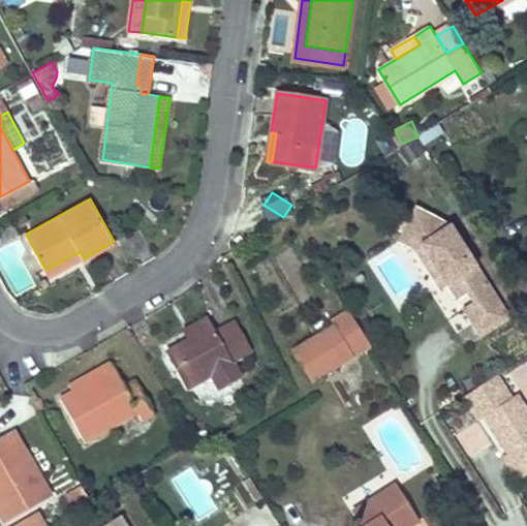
[(445,220),(415,205),(401,233),(422,243),(447,282),(458,276),(467,290),(473,300),(463,307),(482,335),(510,315),(451,222),(448,223),(445,220)]
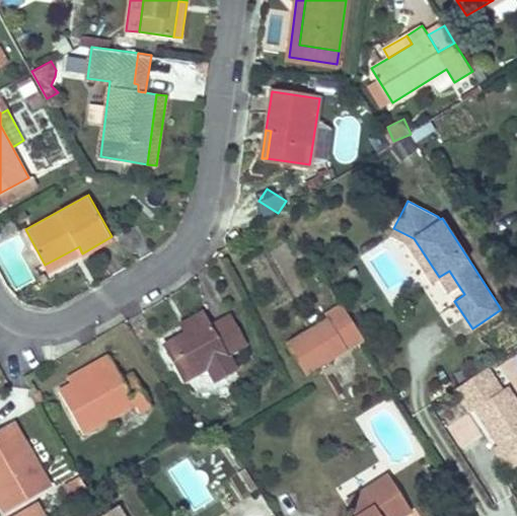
[(22,222),(30,217),(26,209),(17,214),(22,222)]
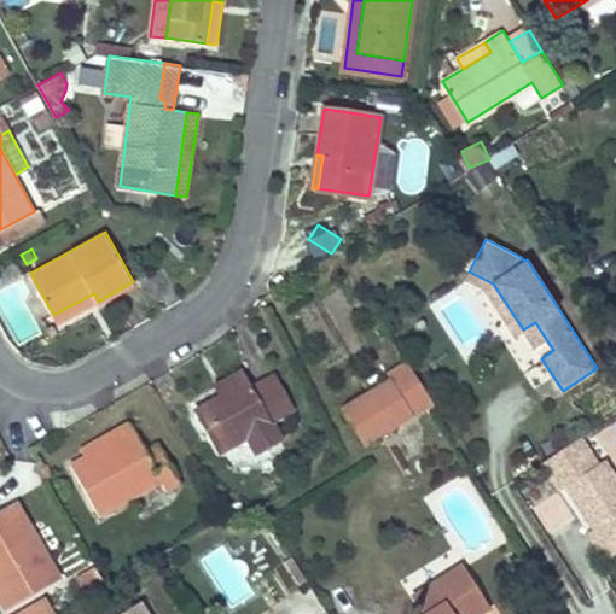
[(516,334),(523,329),(493,284),(469,272),(466,278),(483,286),(516,334)]
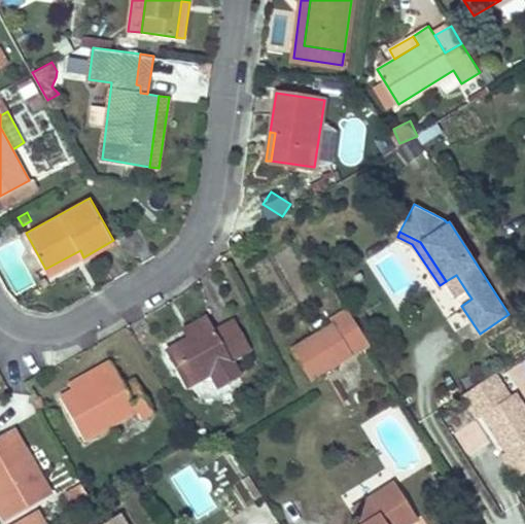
[(80,250),(45,269),(49,275),(83,257),(80,250)]
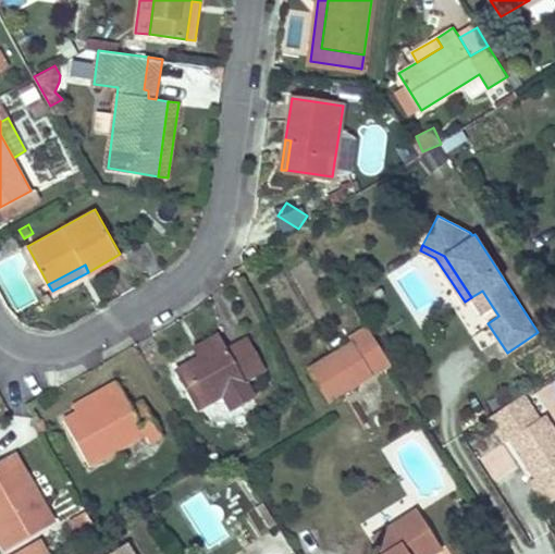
[(471,297),(481,312),(492,306),(482,291),(471,297)]
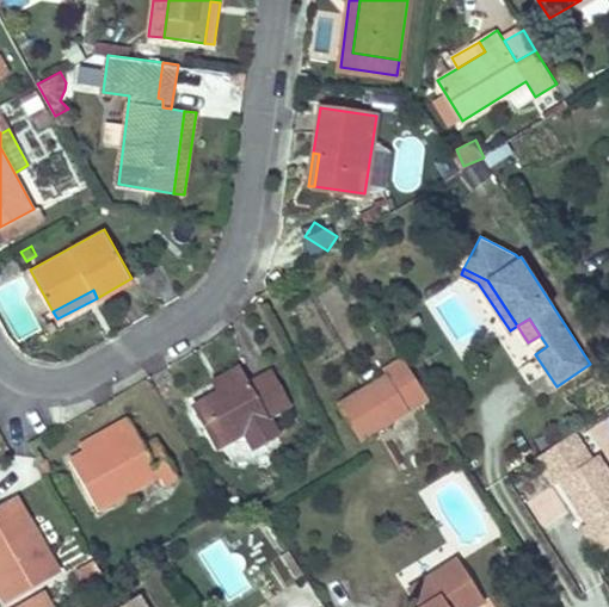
[(428,397),(407,364),(401,354),(381,367),(387,376),(407,409),(428,397)]
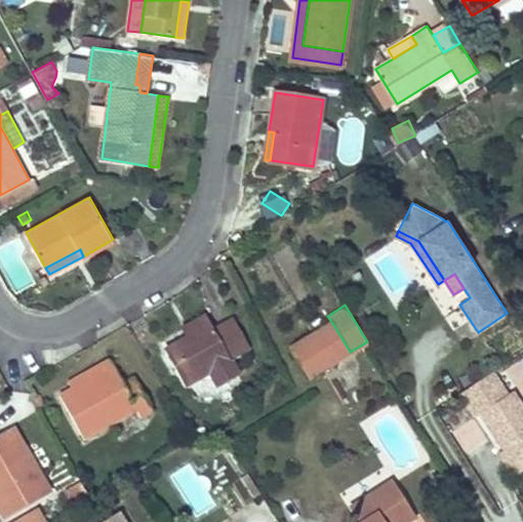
[(184,329),(188,337),(191,340),(197,337),(194,332),(211,323),(208,316),(184,329)]
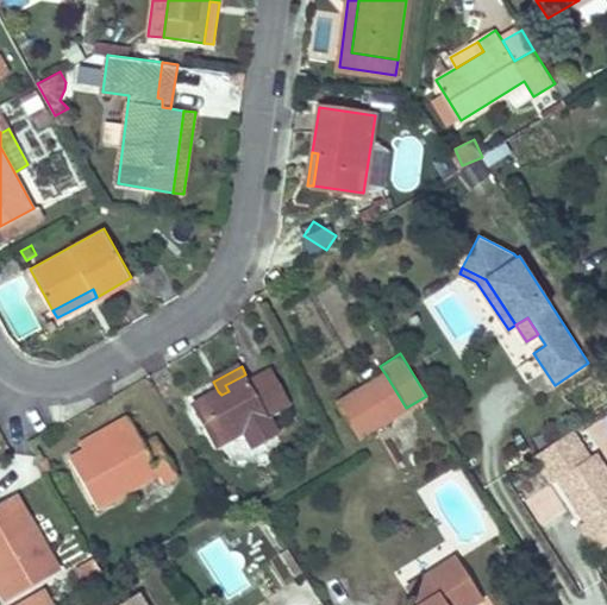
[(221,395),(218,391),(193,405),(216,447),(245,429),(255,446),(279,433),(269,416),(291,404),(271,372),(250,383),(245,375),(225,385),(229,391),(221,395)]
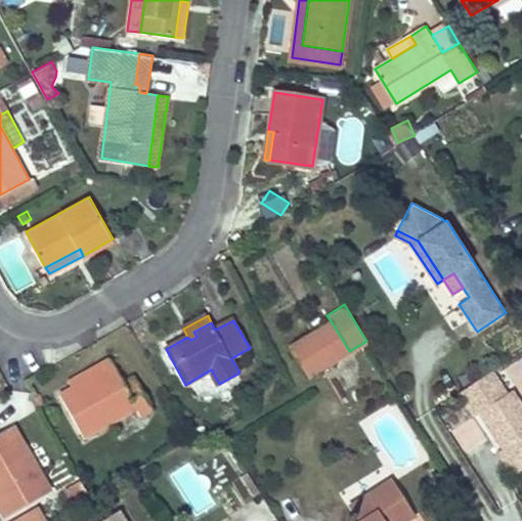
[(332,322),(291,348),(308,376),(349,351),(332,322)]
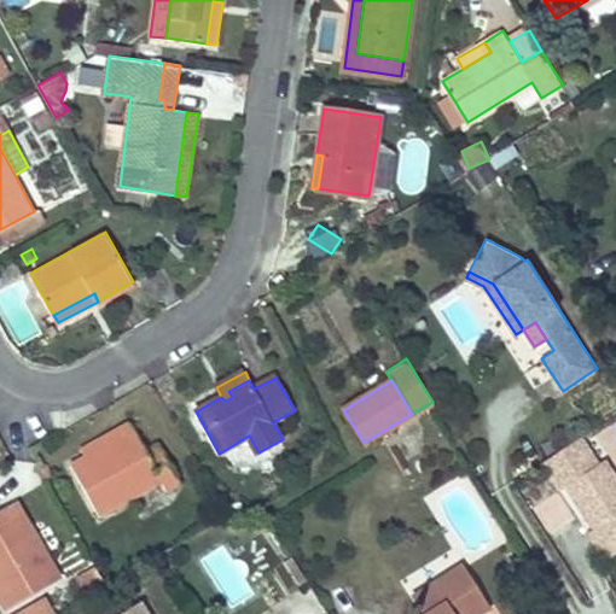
[(116,439),(86,456),(71,465),(100,516),(162,480),(168,491),(182,483),(161,443),(147,450),(131,420),(111,431),(116,439)]
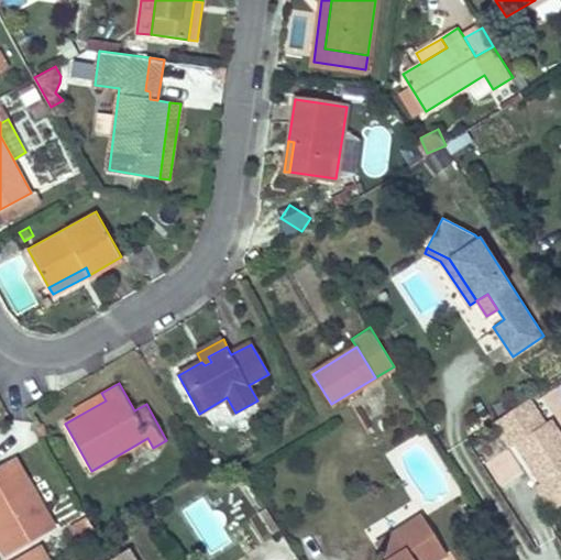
[(101,393),(75,408),(78,416),(106,401),(101,393)]
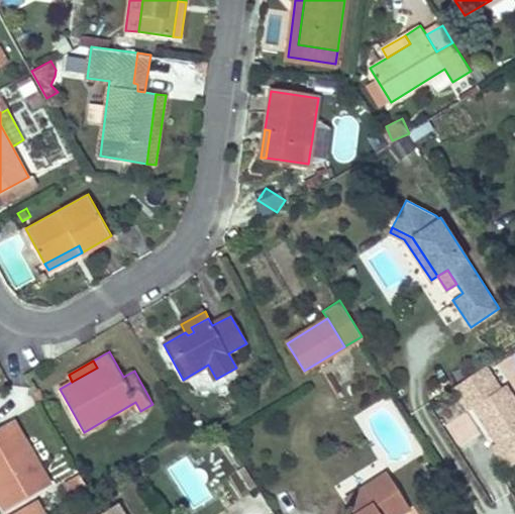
[(481,369),(496,391),(501,388),(486,366),(481,369)]
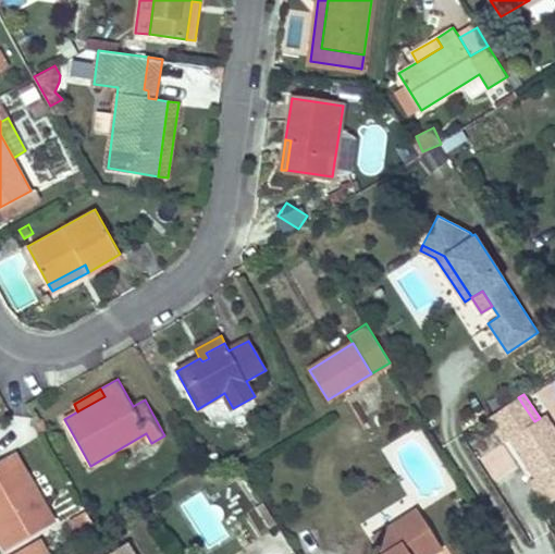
[(490,416),(506,441),(510,438),(535,476),(553,501),(554,500),(554,430),(544,415),(540,418),(534,421),(518,397),(514,399),(490,416)]
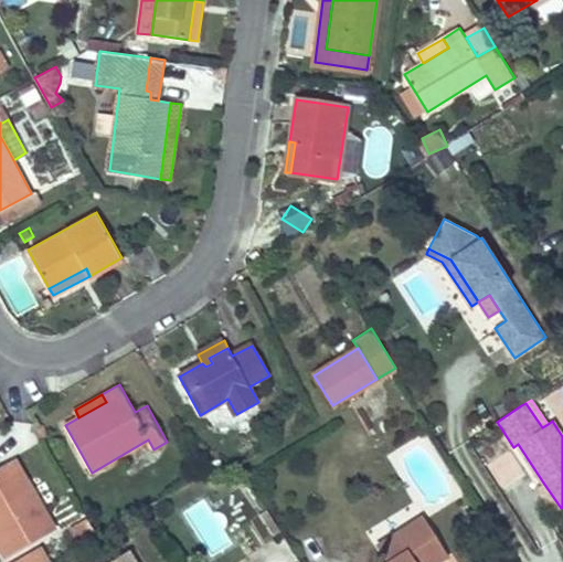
[(43,423),(40,425),(45,435),(49,433),(43,423)]
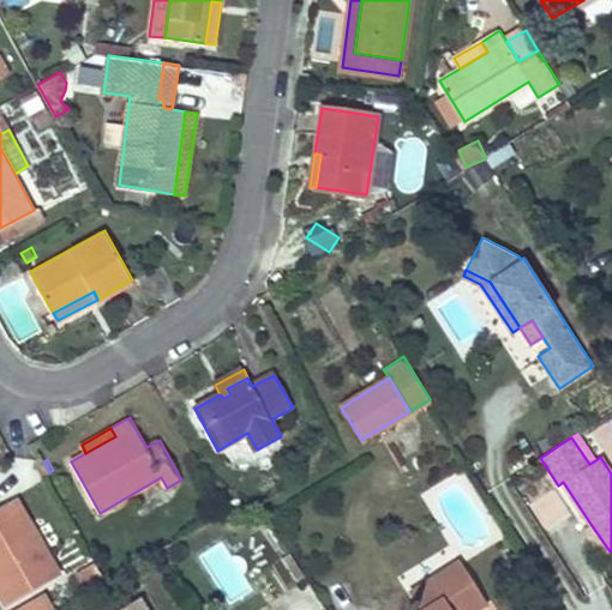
[(49,472),(43,461),(36,465),(42,476),(49,472)]
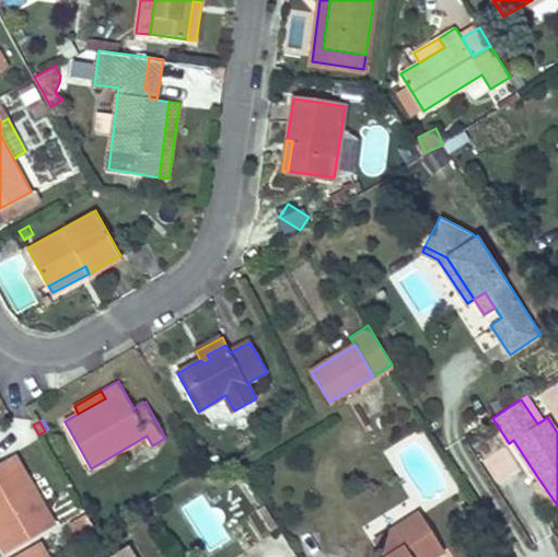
[(0,538),(7,550),(54,523),(15,456),(0,465),(0,538)]
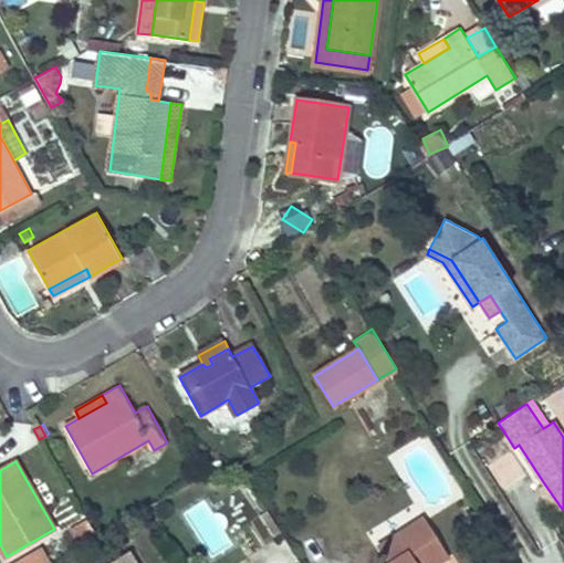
[(562,509),(544,483),(539,487),(556,513),(562,509)]
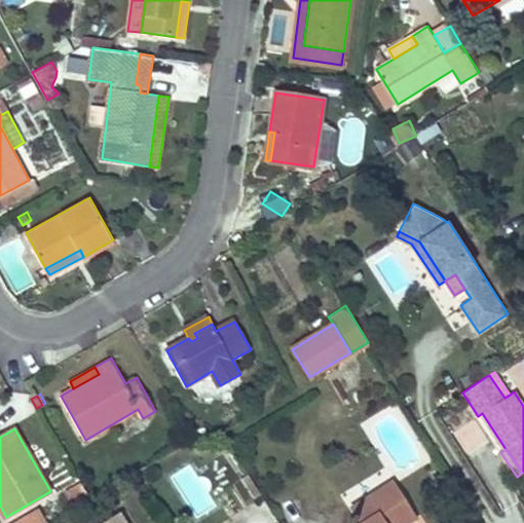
[(363,522),(406,522),(417,516),(394,481),(357,502),(368,520),(363,522)]
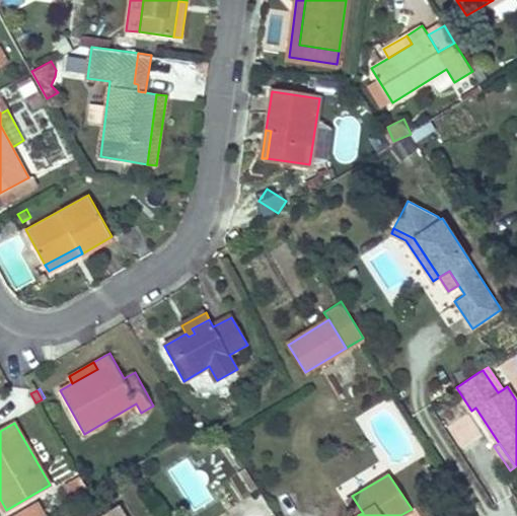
[(352,496),(345,501),(354,515),(358,515),(363,513),(352,496)]
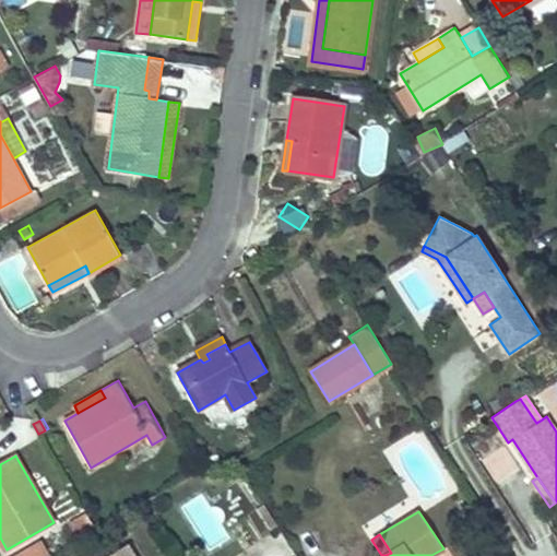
[(26,555),(46,555),(50,554),(45,545),(26,555)]
